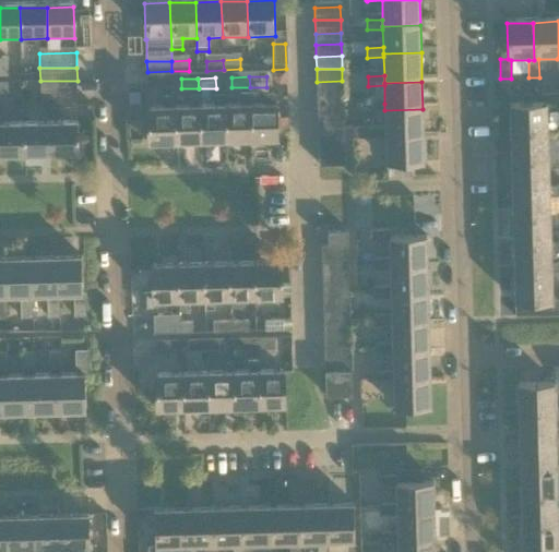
[(173,80),(147,81),(147,91),(173,91),(173,80)]
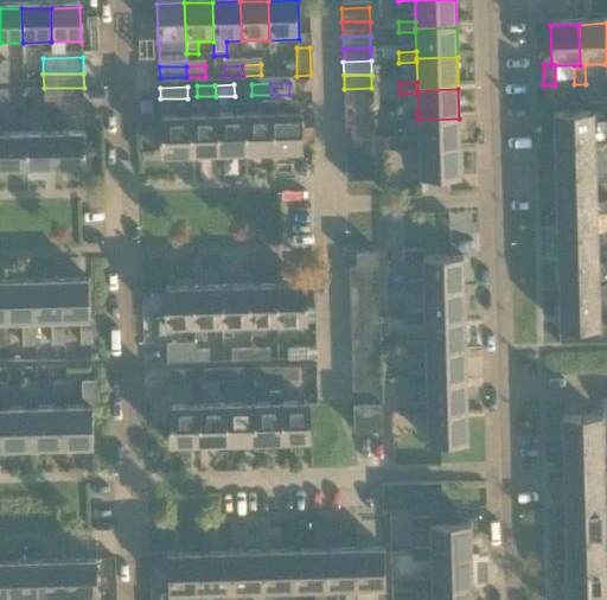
[(44,88),(44,104),(84,103),(84,88),(44,88)]
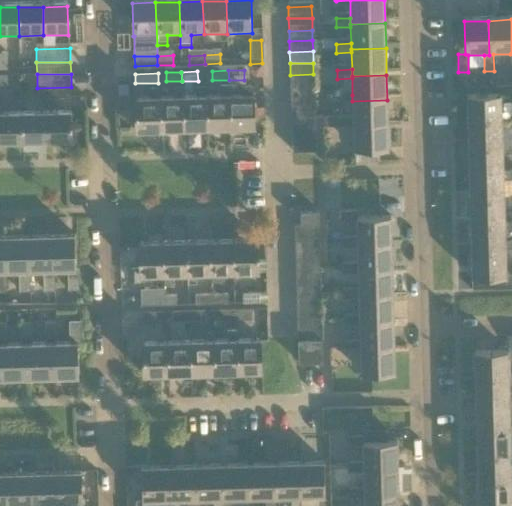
[(290,75),(290,87),(314,86),(313,74),(290,75)]
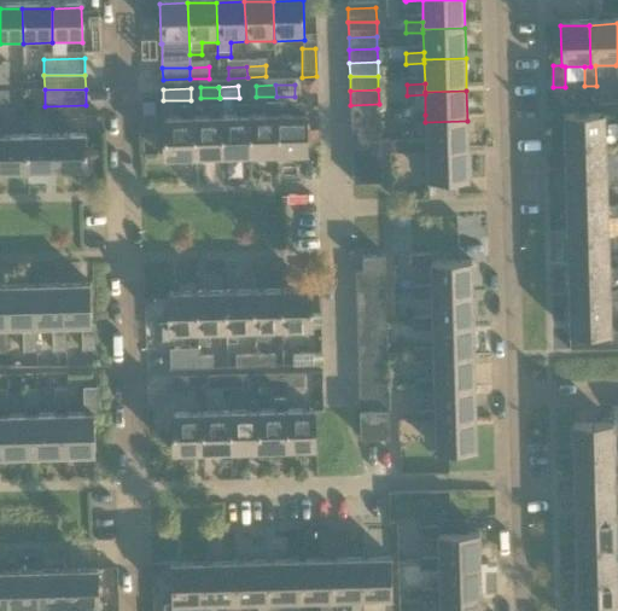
[(351,118),(379,117),(379,104),(350,105),(351,118)]
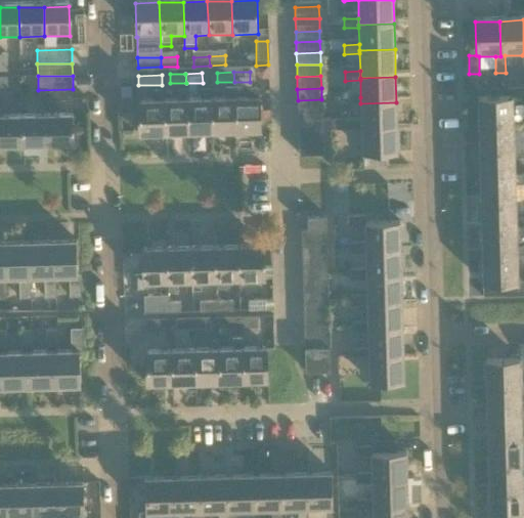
[(38,90),(39,105),(74,104),(73,89),(38,90)]
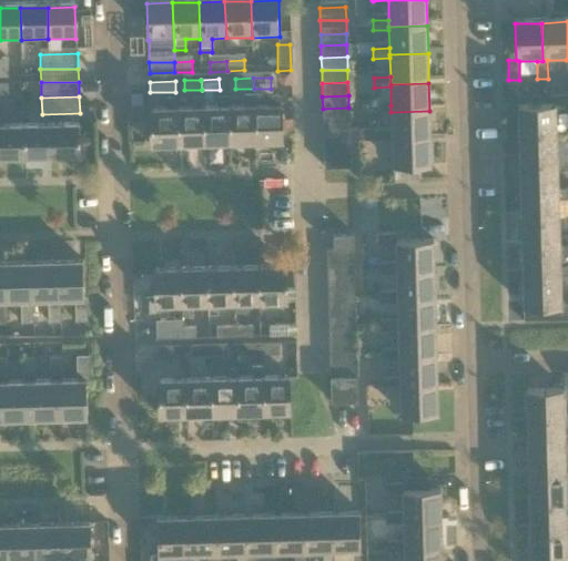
[(217,112),(202,112),(204,149),(230,148),(229,111),(227,100),(216,101),(217,112)]
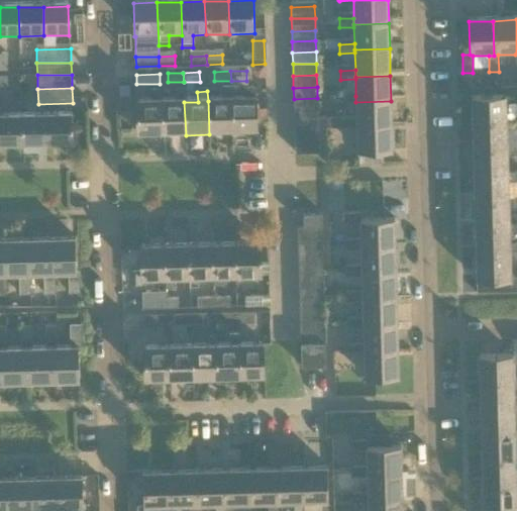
[(222,101),(208,101),(209,134),(233,134),(231,101),(231,91),(222,92),(222,101)]
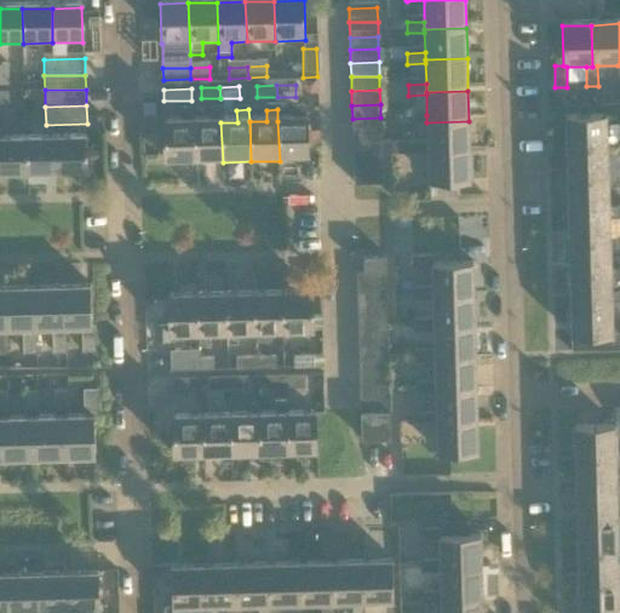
[(194,164),(223,162),(220,122),(220,110),(211,110),(211,124),(193,124),(194,164)]
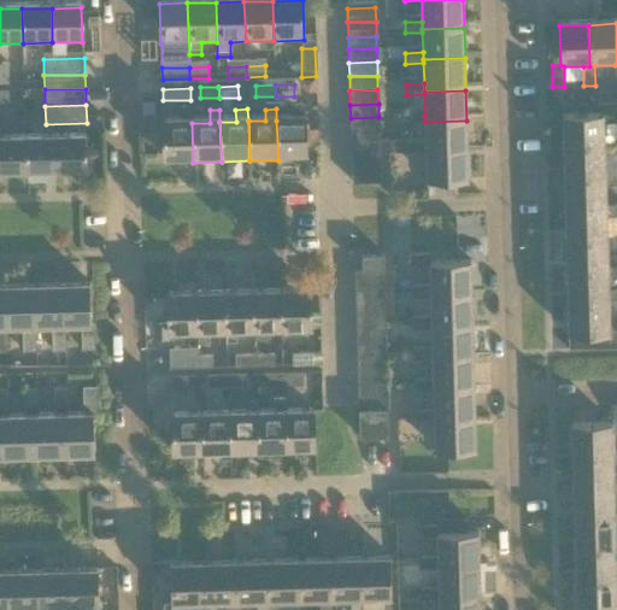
[(193,163),(192,123),(192,111),(180,112),(180,123),(163,124),(164,164),(193,163)]
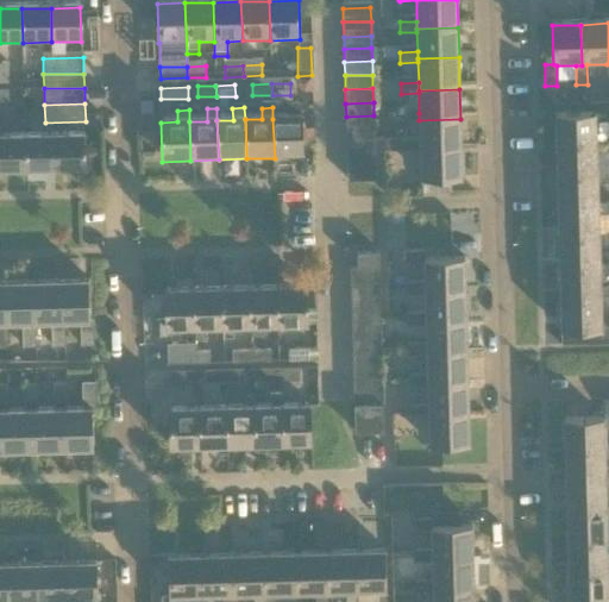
[(419,124),(420,145),(420,152),(462,151),(460,119),(419,120),(419,113),(402,113),(402,124),(419,124)]
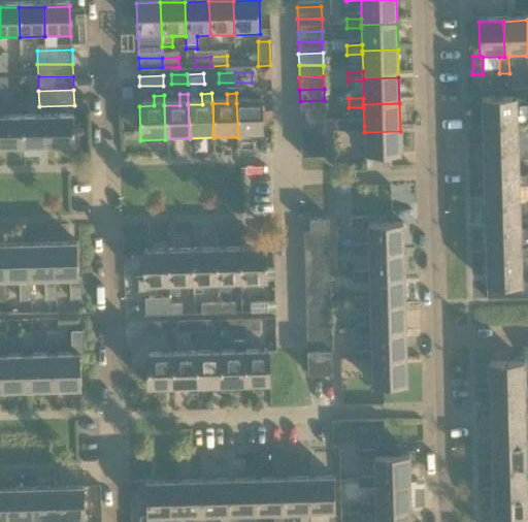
[(300,101),(300,113),(325,112),(324,100),(300,101)]
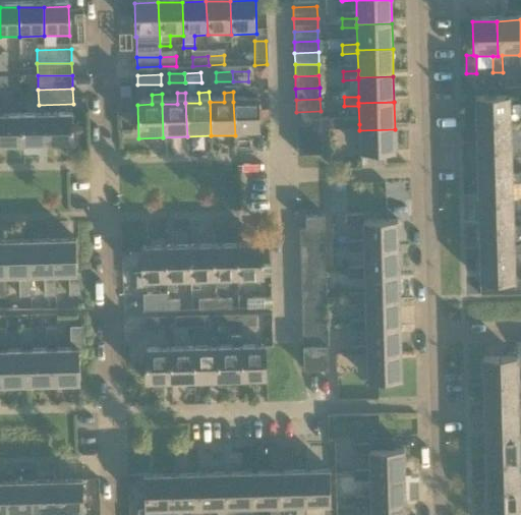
[(258,101),(233,102),(235,135),(259,134),(258,101)]
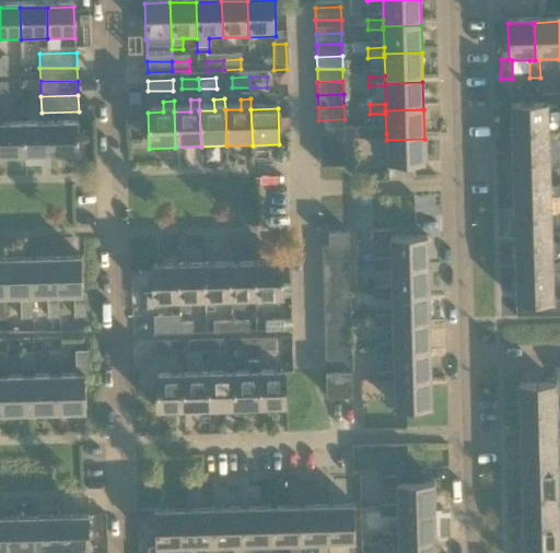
[(549,144),(558,144),(559,143),(559,133),(548,134),(548,108),(511,109),(512,139),(548,137),(549,144)]
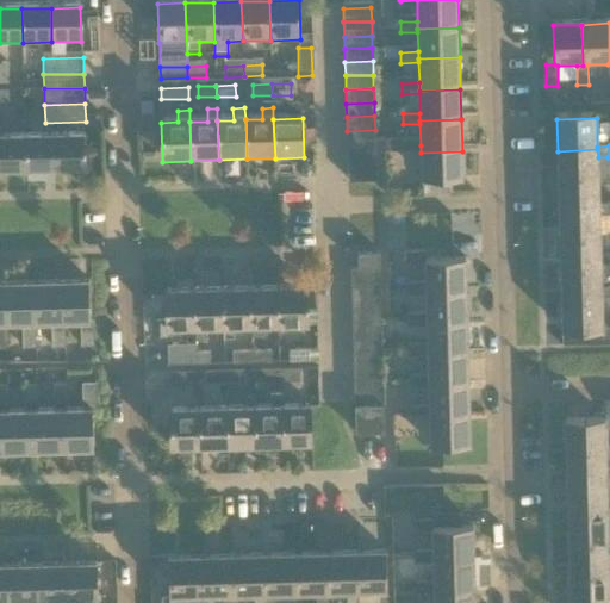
[(54,130),(55,138),(55,173),(85,172),(83,137),(63,138),(62,130),(54,130)]
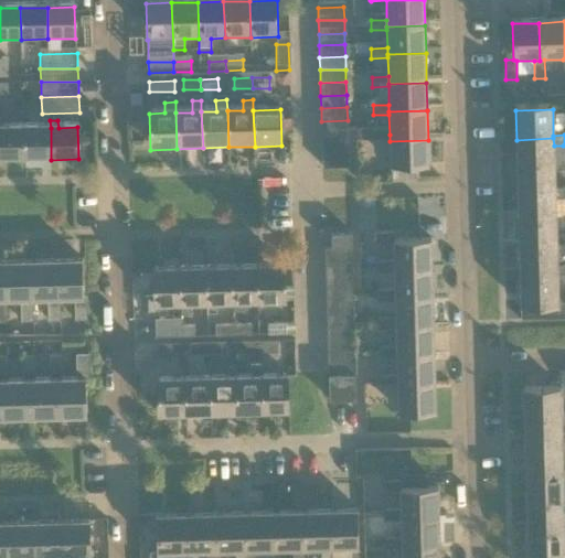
[(321,121),(322,135),(348,133),(348,120),(321,121)]
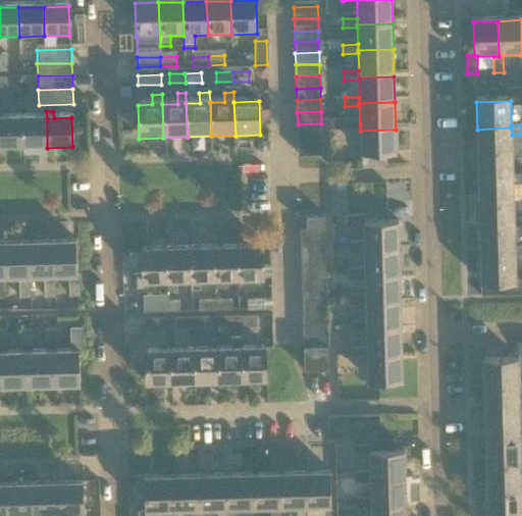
[(47,118),(21,119),(22,149),(47,148),(47,118)]
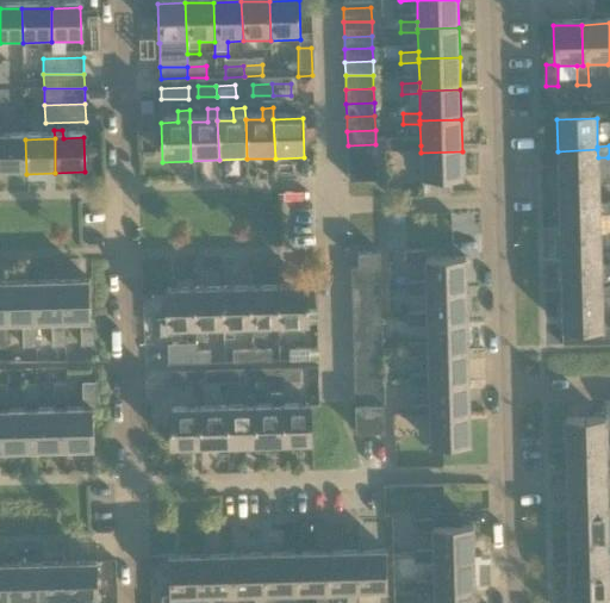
[(25,140),(0,140),(0,174),(26,174),(25,140)]
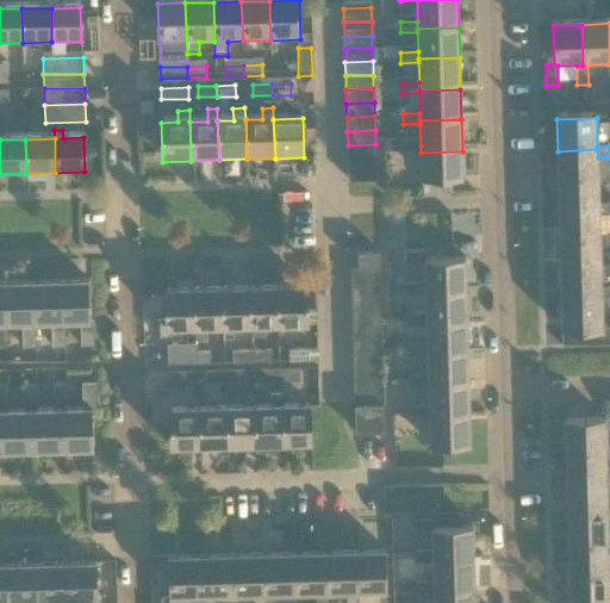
[(348,145),(348,159),(375,159),(375,144),(348,145)]
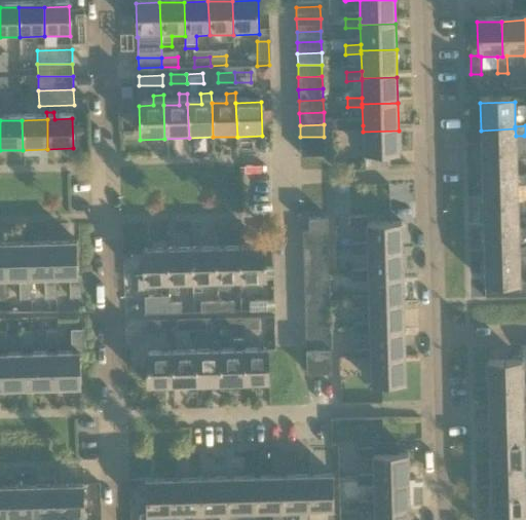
[(399,131),(363,132),(363,125),(348,125),(348,134),(363,134),(364,158),(365,158),(389,158),(399,157),(399,131)]
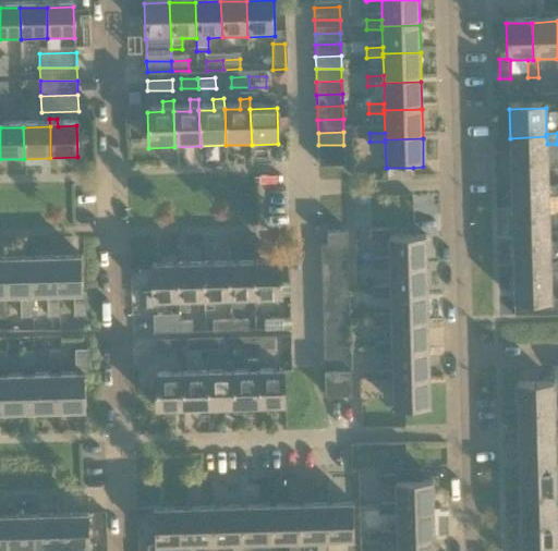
[(557,160),(547,161),(547,144),(546,136),(510,138),(511,167),(547,164),(547,172),(557,171),(557,160)]
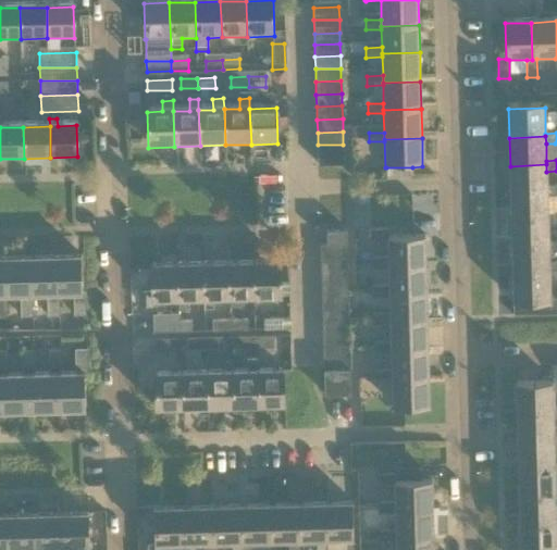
[(318,145),(318,158),(344,157),(343,145),(318,145)]
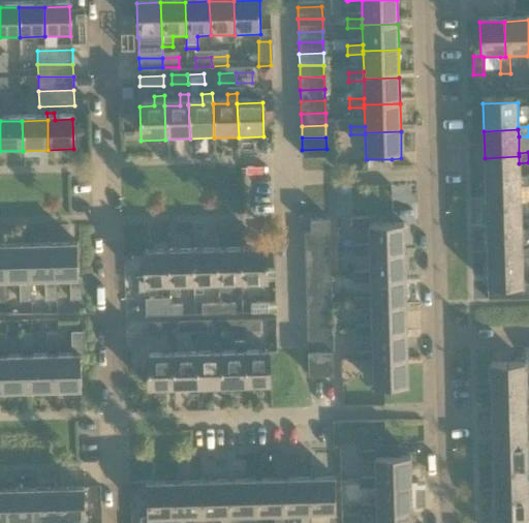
[(302,150),(303,161),(327,160),(327,149),(302,150)]
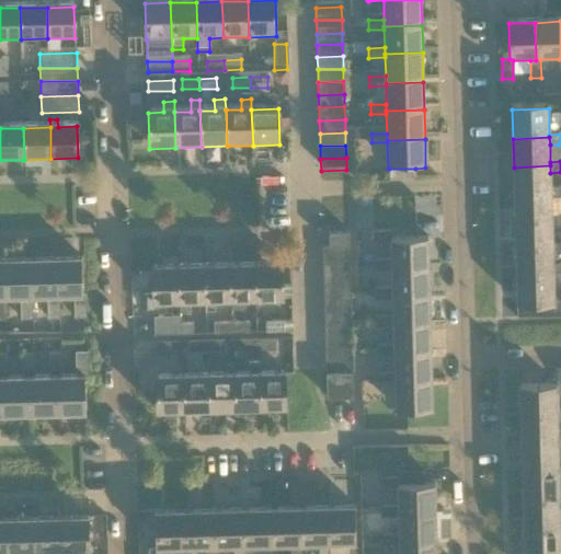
[(550,173),(550,165),(514,168),(515,196),(551,194),(551,202),(560,200),(560,189),(551,191),(550,173)]
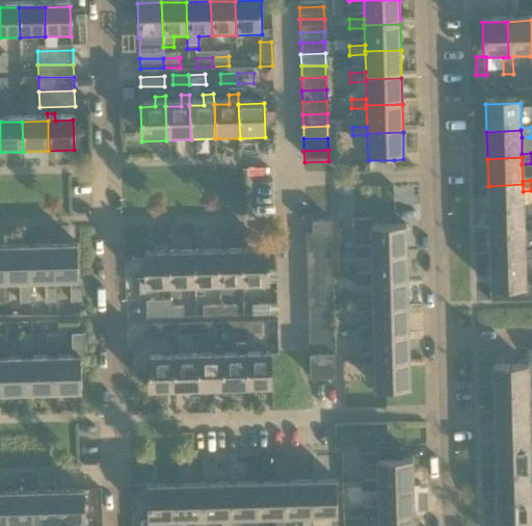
[(394,173),(394,160),(369,160),(369,174),(394,173)]
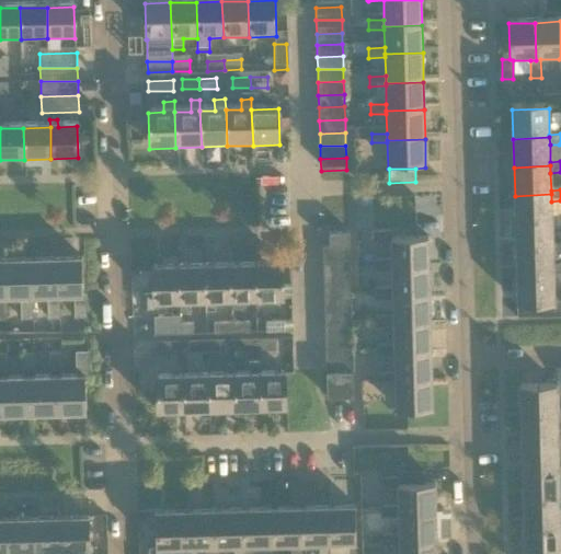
[(515,223),(552,222),(552,229),(560,229),(560,218),(552,219),(551,202),(551,194),(515,196),(515,223)]
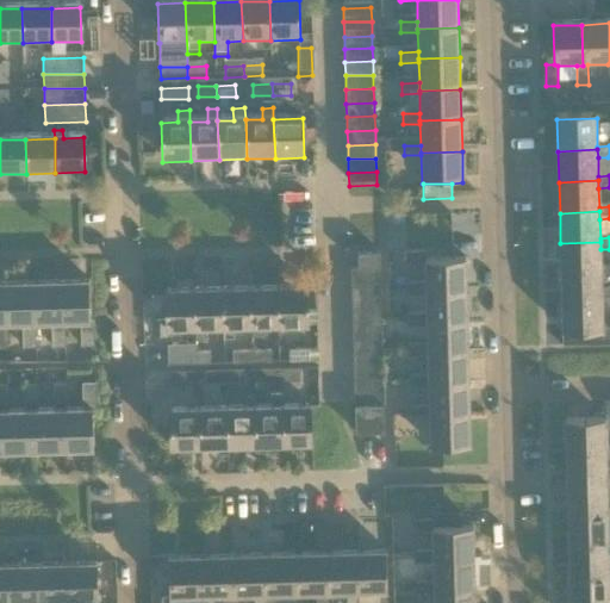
[(561,274),(602,273),(602,281),(609,280),(609,269),(601,269),(601,249),(601,242),(560,243),(561,274)]
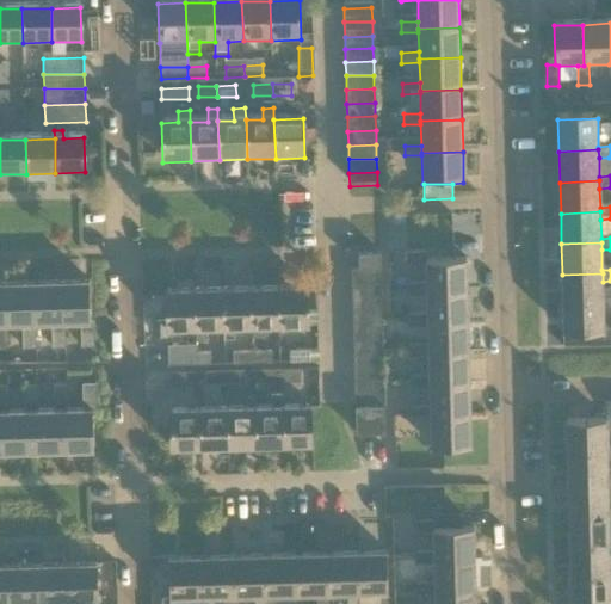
[(467,264),(426,265),(426,257),(407,258),(408,269),(426,267),(426,288),(426,296),(467,295),(467,264)]
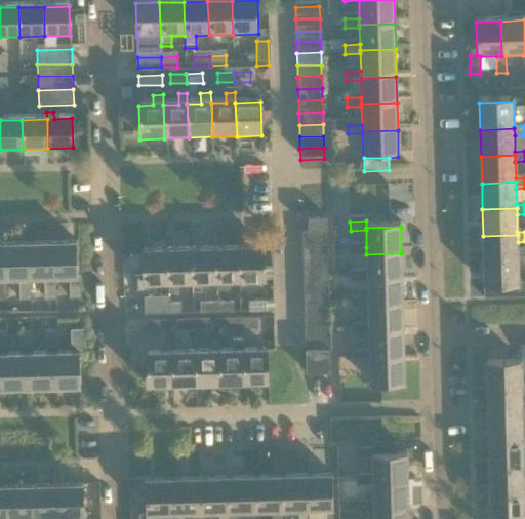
[(326,235),(326,223),(309,223),(309,236),(326,235)]
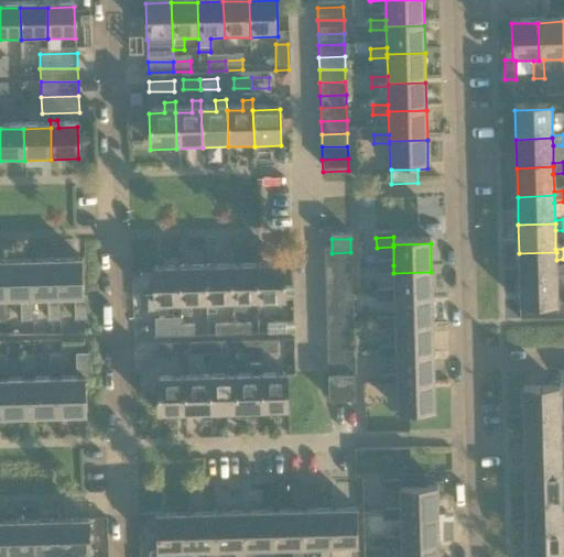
[(332,253),(325,253),(325,266),(351,265),(350,252),(332,253)]
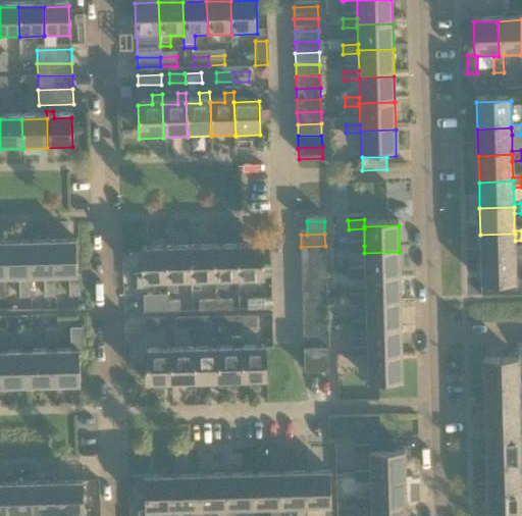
[(480,235),(481,261),(516,260),(516,267),(521,266),(521,249),(515,249),(515,241),(515,234),(480,235)]
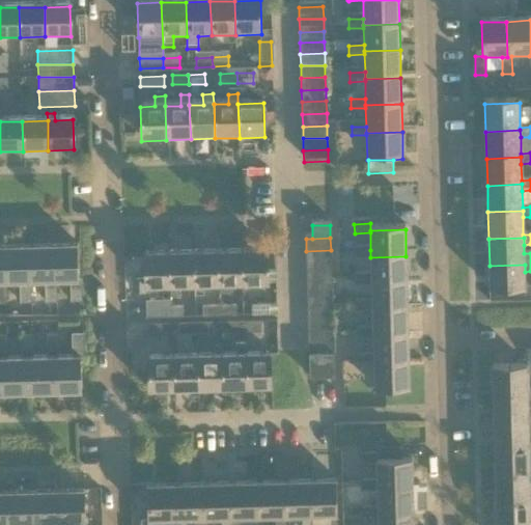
[(28,285),(32,285),(45,285),(46,307),(57,306),(57,284),(53,284),(52,249),(27,250),(28,285)]
